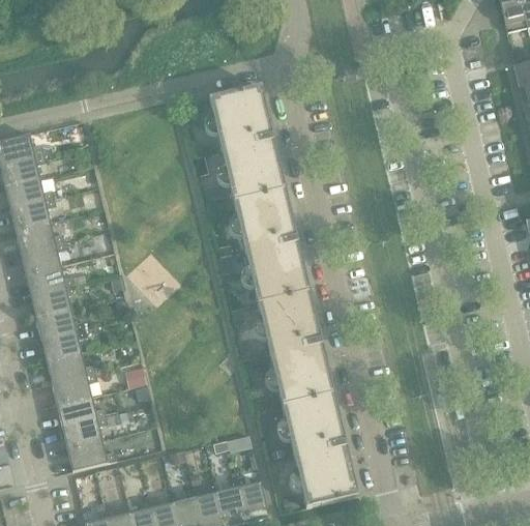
[(498,0),(506,32),(527,27),(520,0),(498,0)]
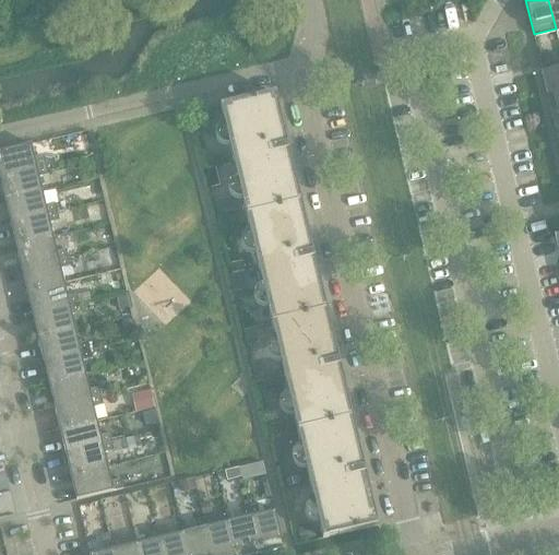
[(548,0),(556,28),(558,27),(558,0),(548,0)]
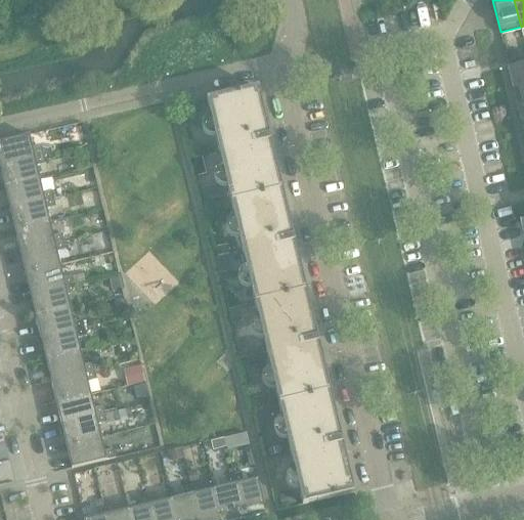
[(515,46),(505,49),(507,59),(518,57),(515,46)]
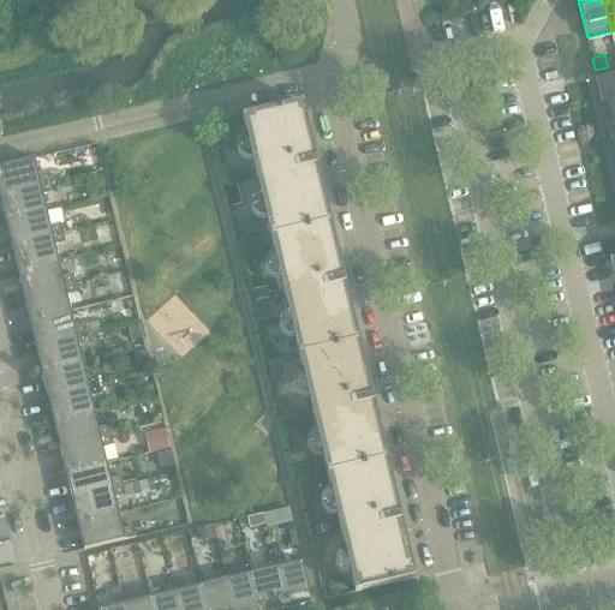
[(614,71),(596,76),(602,100),(614,96),(614,71)]
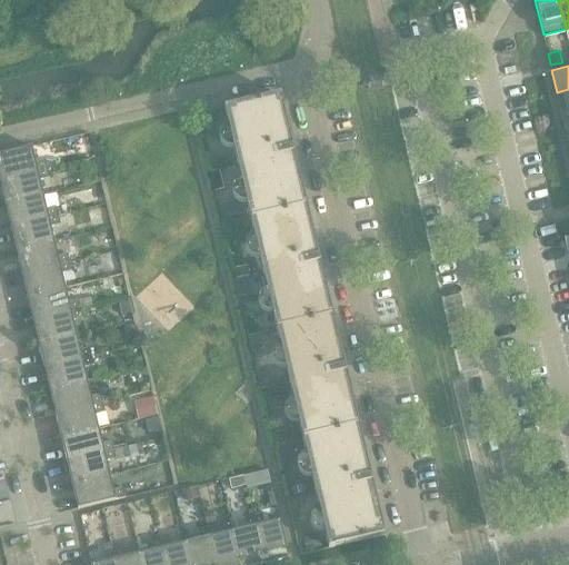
[(568,89),(557,92),(562,114),(568,111),(568,89)]
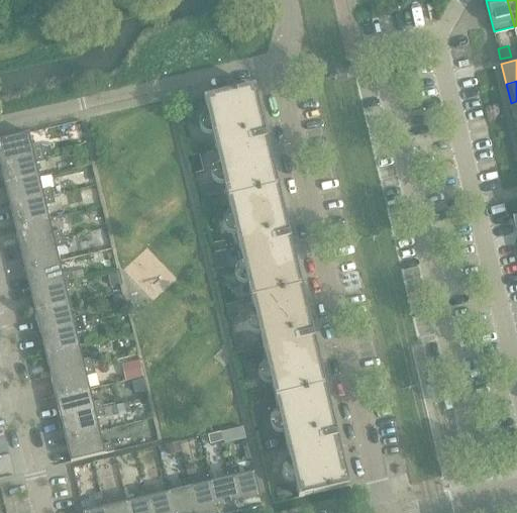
[(203,96),(226,196),(278,184),(253,84),(203,96)]
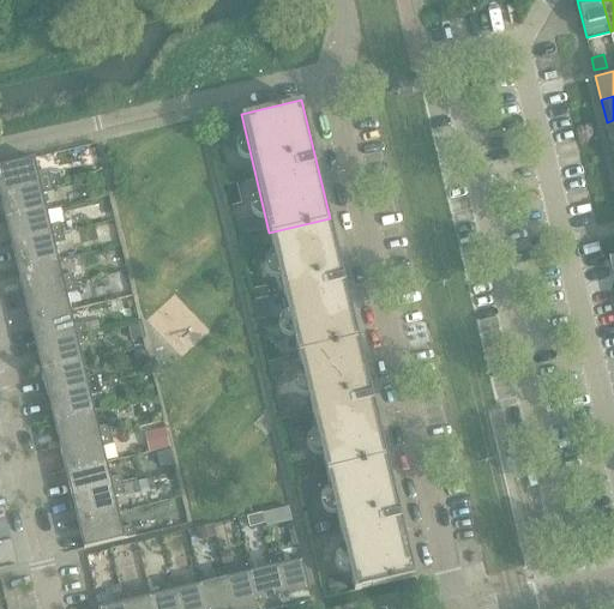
[(34,155),(0,162),(0,191),(50,179),(48,169),(37,172),(34,155)]
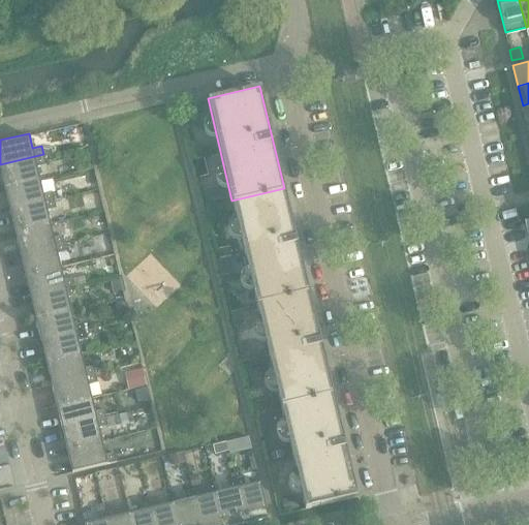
[(199,145),(191,147),(193,154),(201,152),(199,145)]
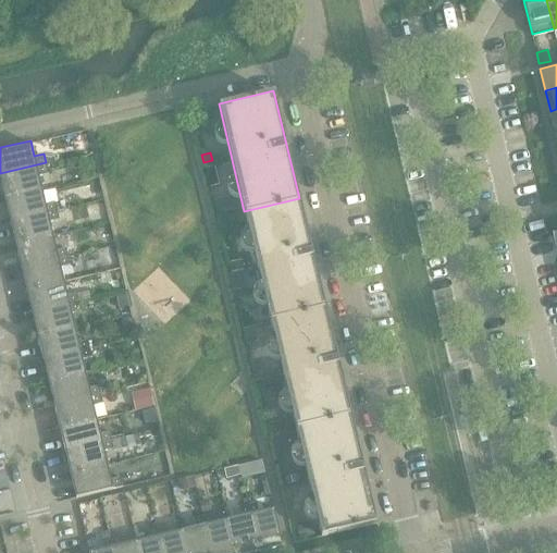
[(46,162),(0,173),(0,176),(4,196),(41,187),(38,173),(48,171),(46,162)]
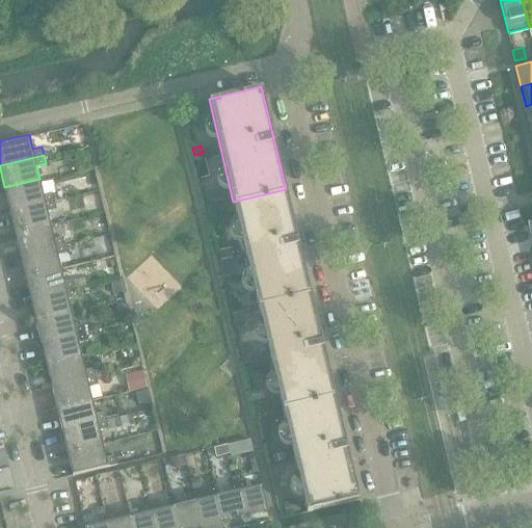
[(40,179),(4,187),(9,209),(54,199),(52,190),(43,192),(40,179)]
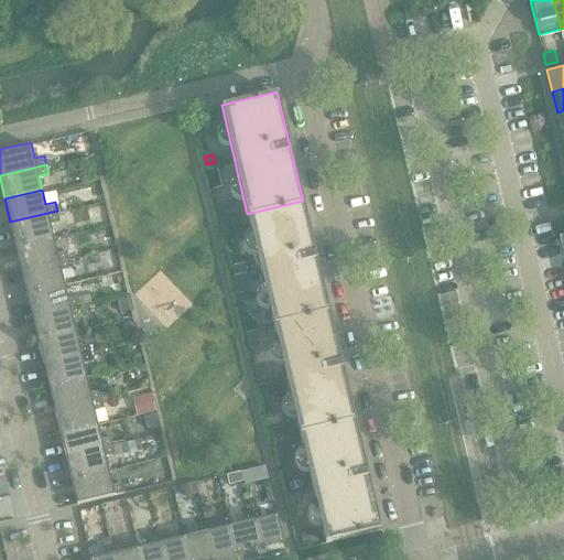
[(247,214),(273,323),(328,309),(303,201),(247,214)]
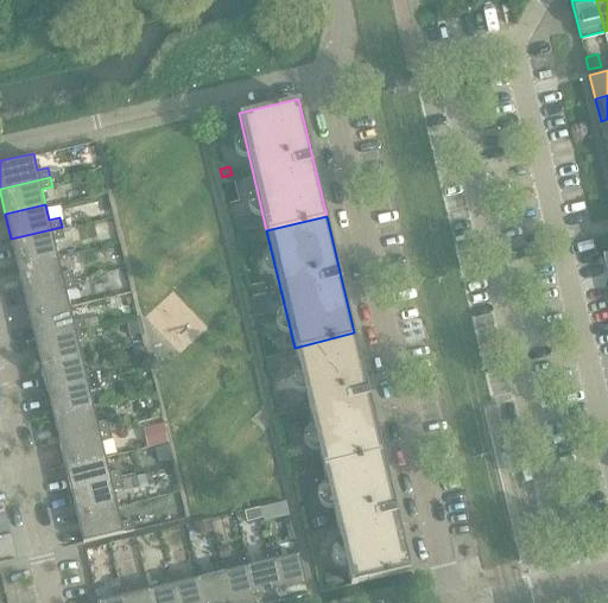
[(62,227),(11,239),(17,264),(57,254),(54,239),(64,236),(62,227)]
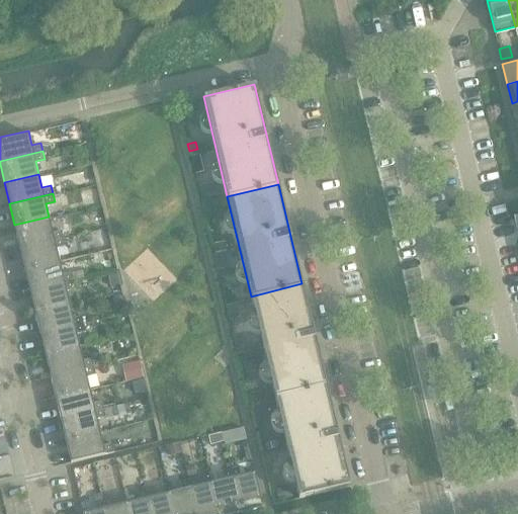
[(49,217),(14,225),(19,246),(63,236),(61,228),(52,230),(49,217)]
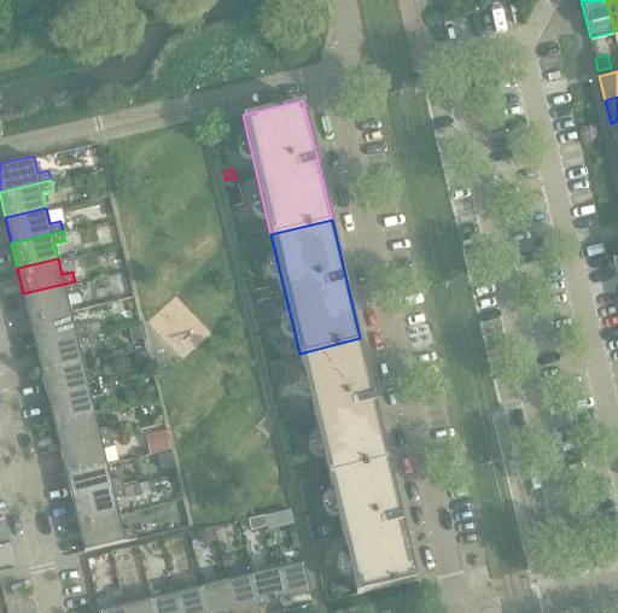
[(75,281),(23,293),(29,319),(70,309),(66,293),(77,291),(75,281)]
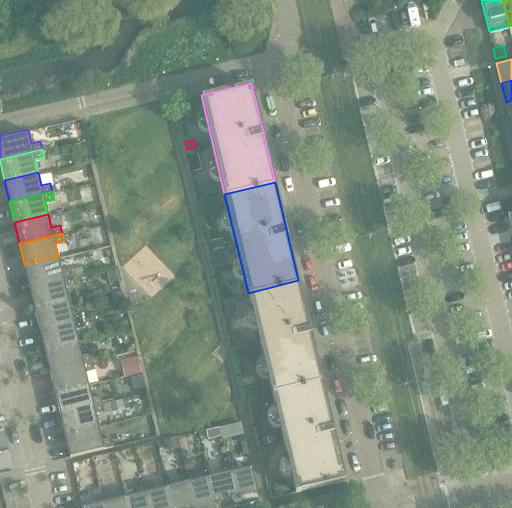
[(221,237),(209,239),(211,248),(223,245),(221,237)]
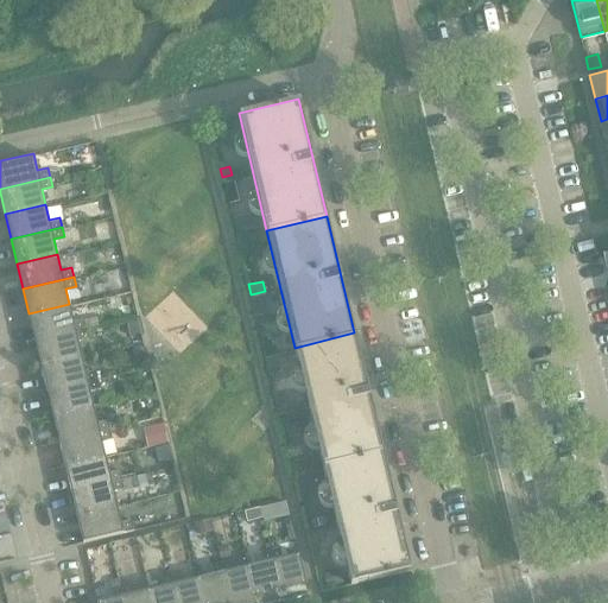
[(264,293),(249,297),(254,312),(267,309),(264,293)]
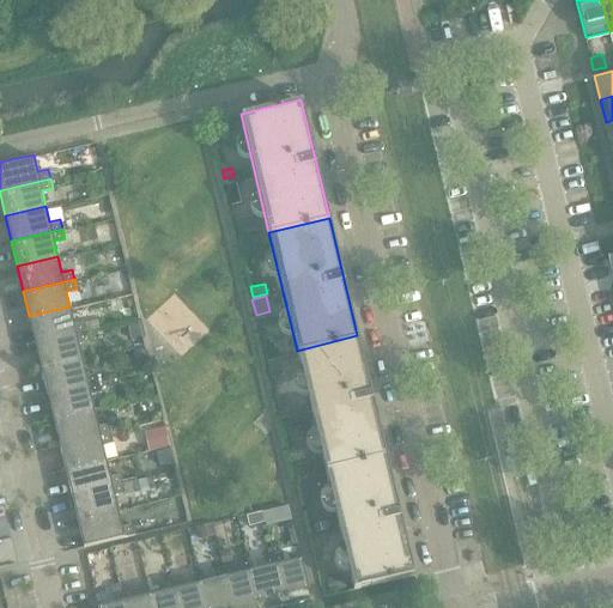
[(70,306),(29,316),(35,341),(86,329),(84,320),(73,322),(70,306)]
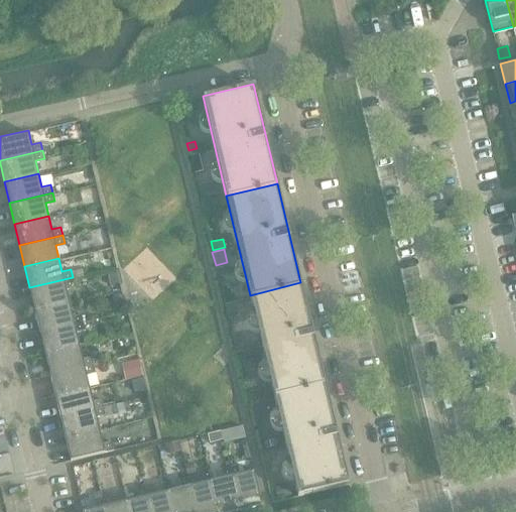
[(116,268),(107,270),(110,282),(119,280),(116,268)]
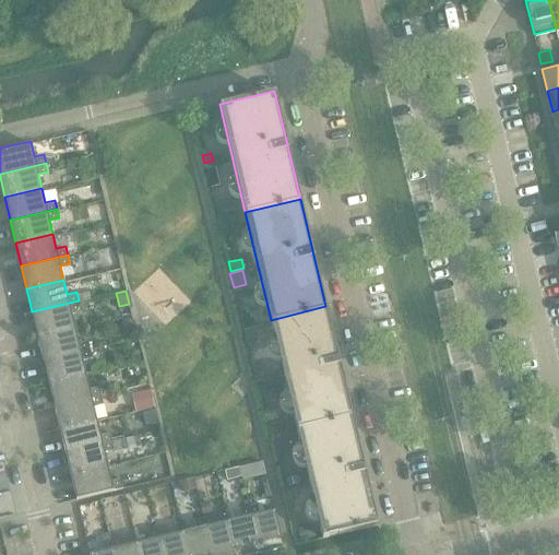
[(71,311),(81,309),(79,300),(32,311),(37,334),(74,326),(71,311)]
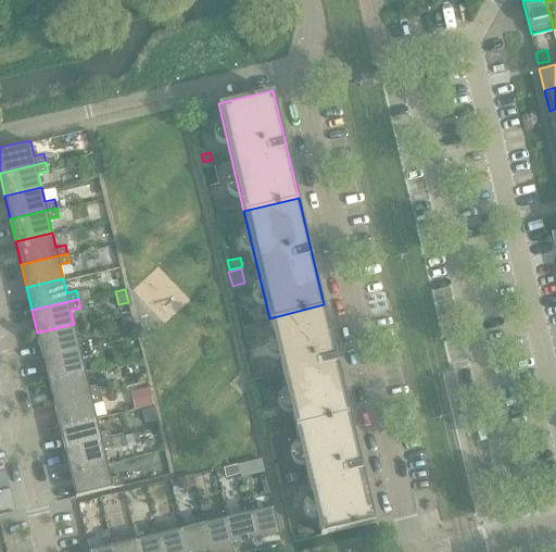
[(269,318),(294,425),(350,412),(324,304),(269,318)]
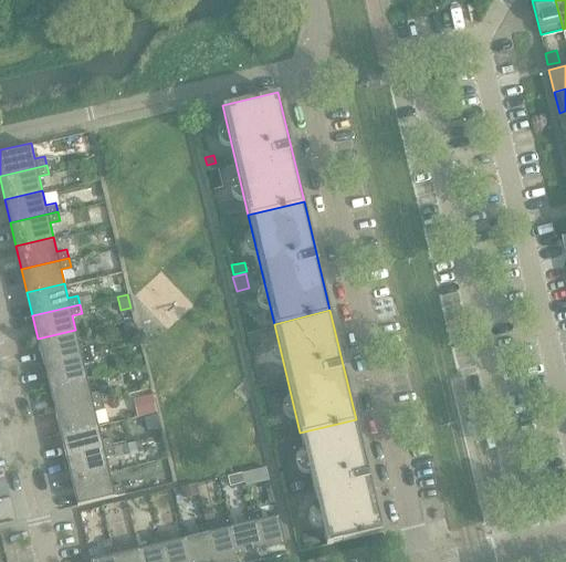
[(125,321),(123,324),(124,329),(127,331),(132,330),(134,326),(133,322),(129,320),(125,321)]
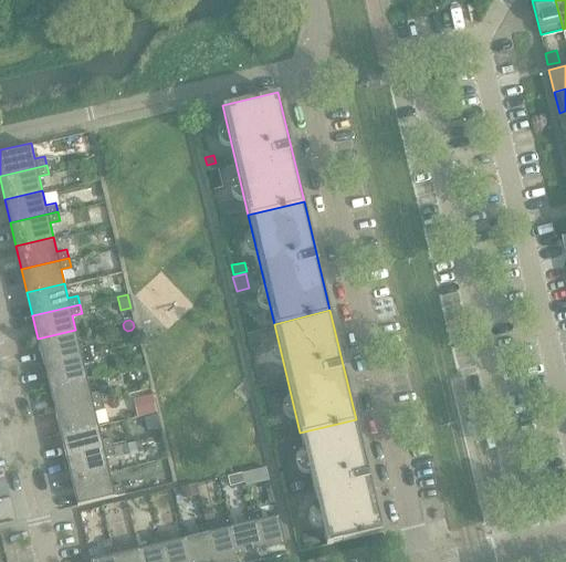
[(75,330),(38,339),(43,363),(91,351),(88,342),(79,344),(75,330)]
